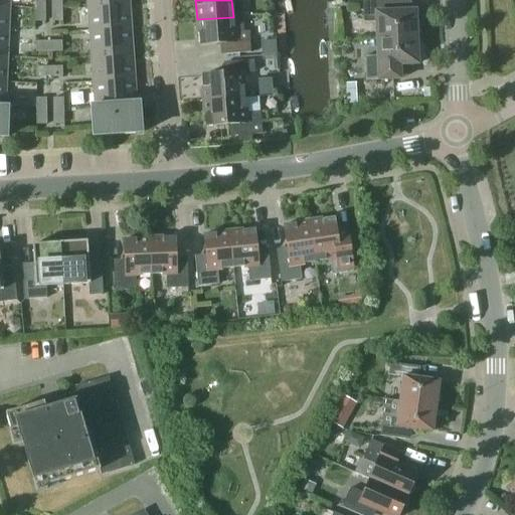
[(376,39),(416,37),(415,10),(393,11),(392,0),(370,0),(362,0),(363,22),(375,21),(376,39)]
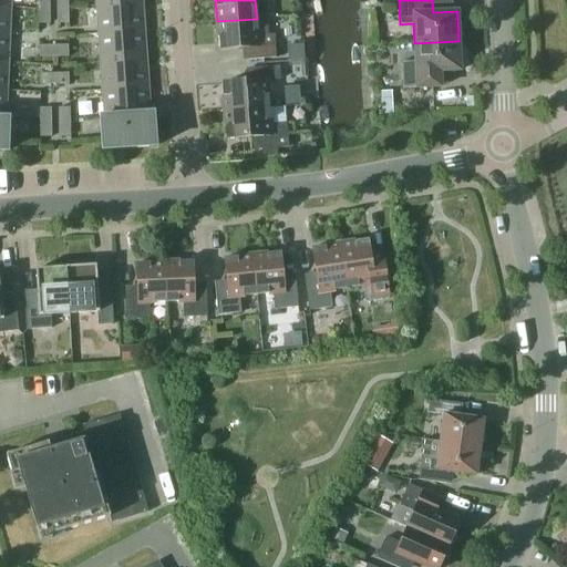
[(96,6),(98,33),(144,30),(142,2),(96,6)]
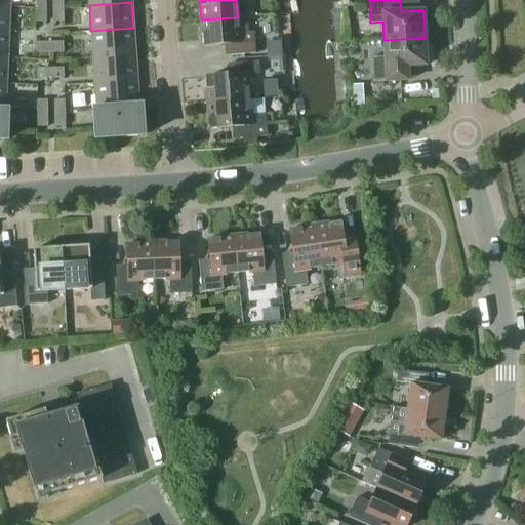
[(9,6),(0,5),(0,32),(8,32),(9,6)]
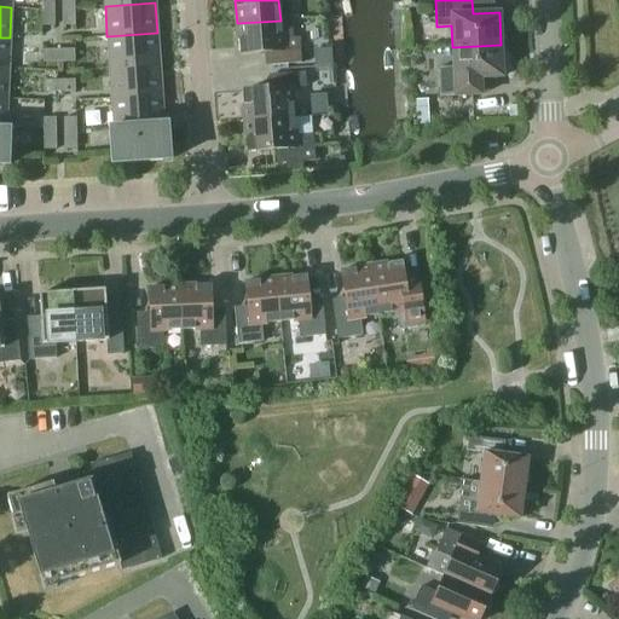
[(53,10),(41,9),(41,25),(53,25),(53,10)]
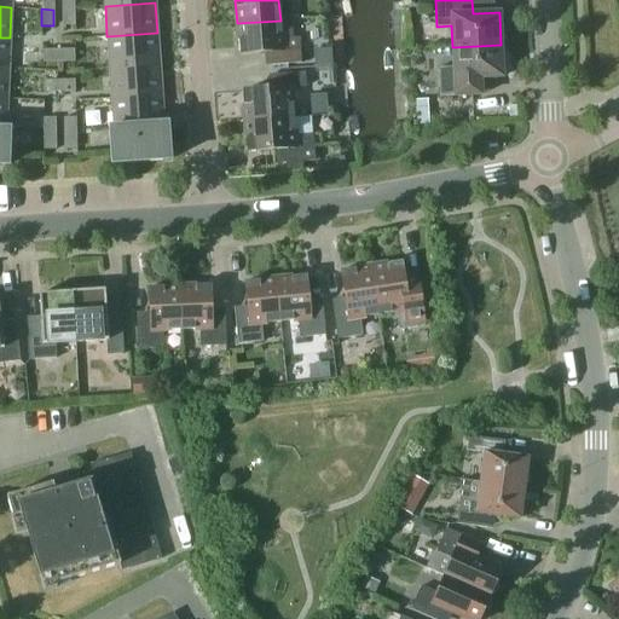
[(75,25),(74,9),(62,10),(62,25),(75,25)]
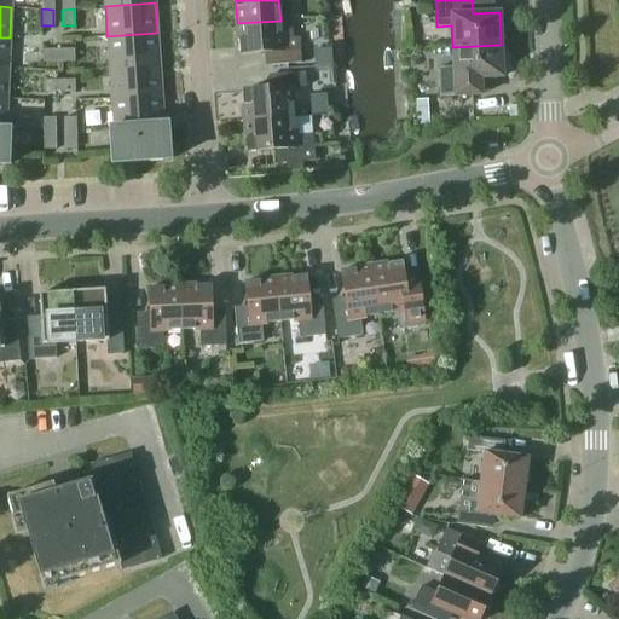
[(281,21),(237,23),(239,53),(270,52),(271,65),(301,63),(299,34),(282,36),(281,21)]
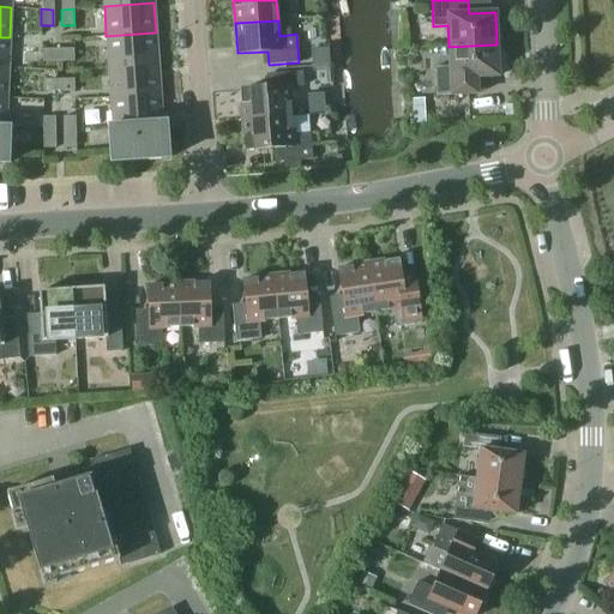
[(156,32),(106,36),(108,66),(157,62),(156,32)]
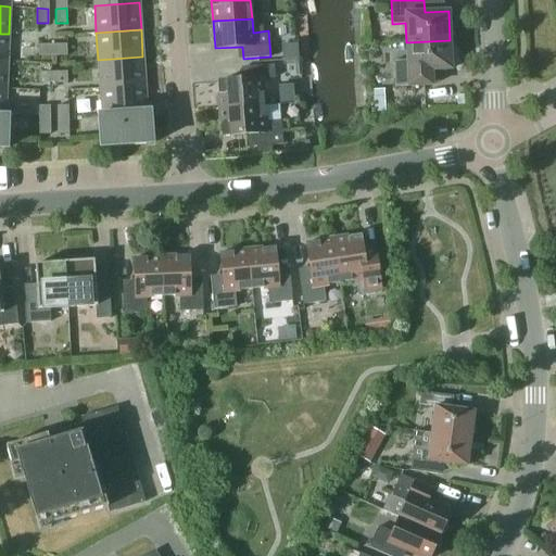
[(450,40),(406,42),(406,61),(393,61),(394,87),(427,86),(427,71),(451,70),(450,40)]
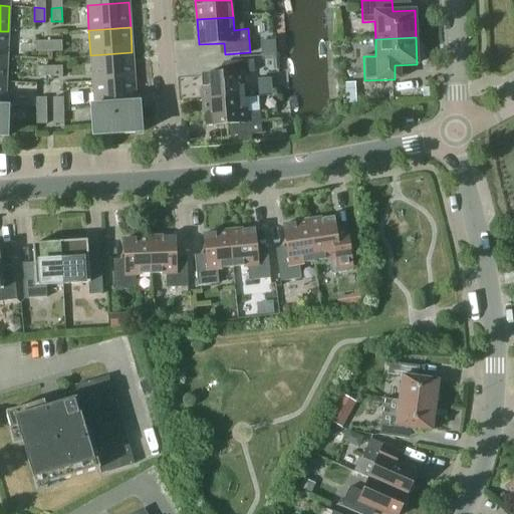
[(35,52),(48,52),(48,41),(35,41),(35,52)]
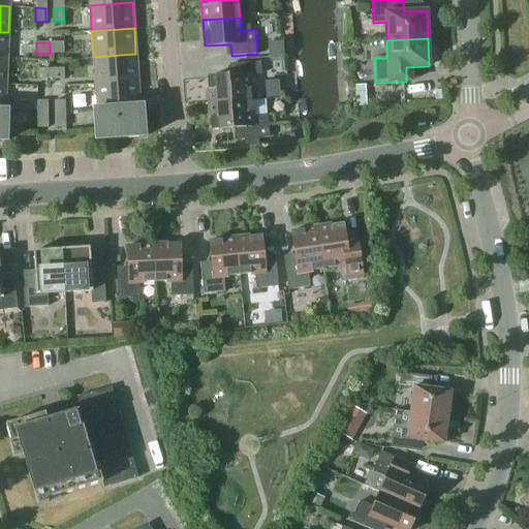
[(63,42),(50,42),(50,54),(63,54),(63,42)]
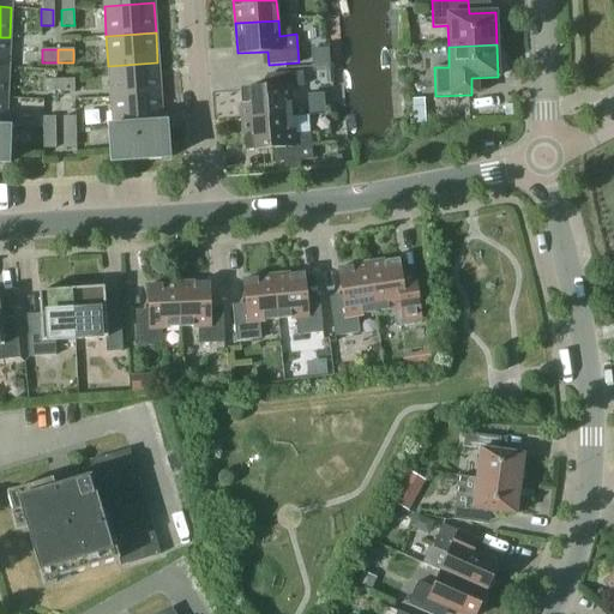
[(160,94),(157,62),(108,66),(110,96),(160,94)]
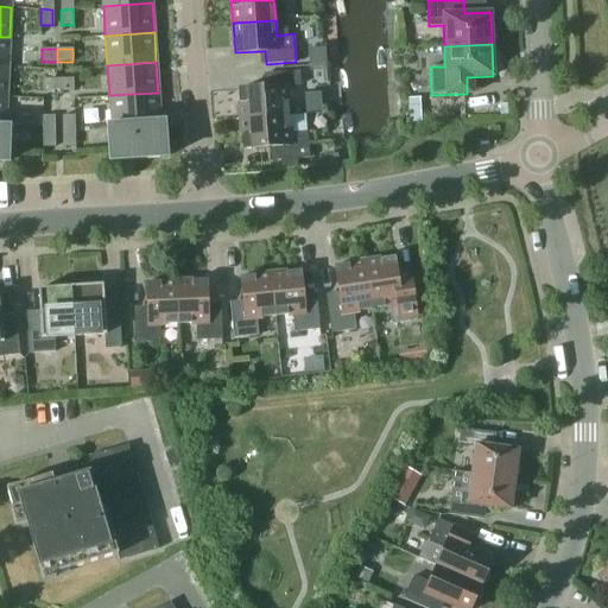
[(238,89),(240,119),(289,115),(286,86),(301,84),(299,71),(270,74),(271,87),(238,89)]
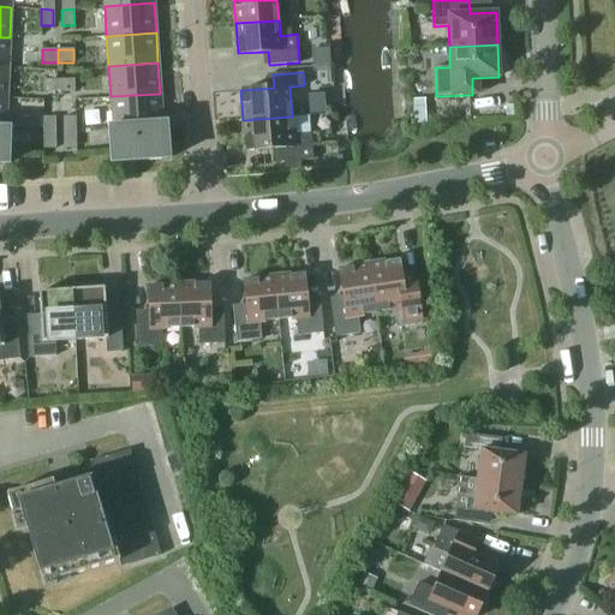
[(42,81),(42,93),(58,93),(58,79),(42,81)]
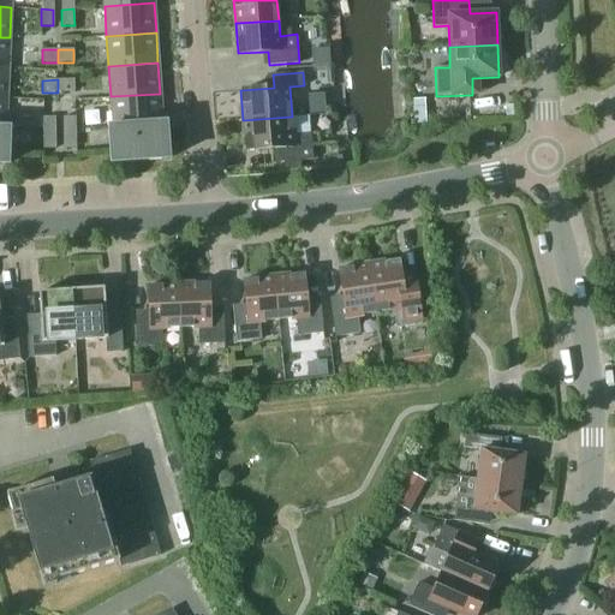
[(73,79),(58,79),(58,93),(73,93),(73,79)]
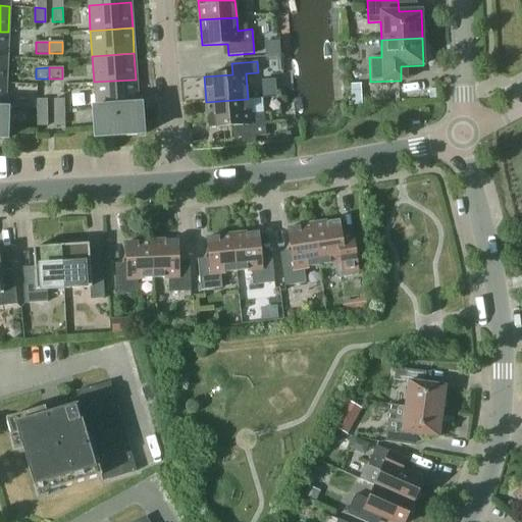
[(274,79),(261,80),(262,96),(275,95),(274,79)]
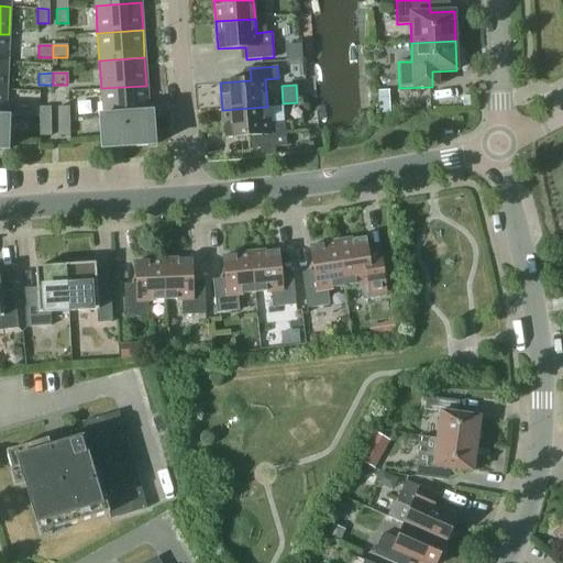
[(148,113),(146,86),(101,88),(103,117),(148,113)]
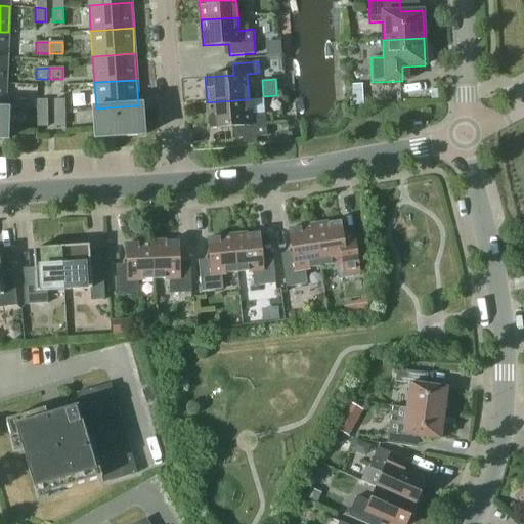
[(352,105),(362,105),(361,85),(351,85),(352,105)]
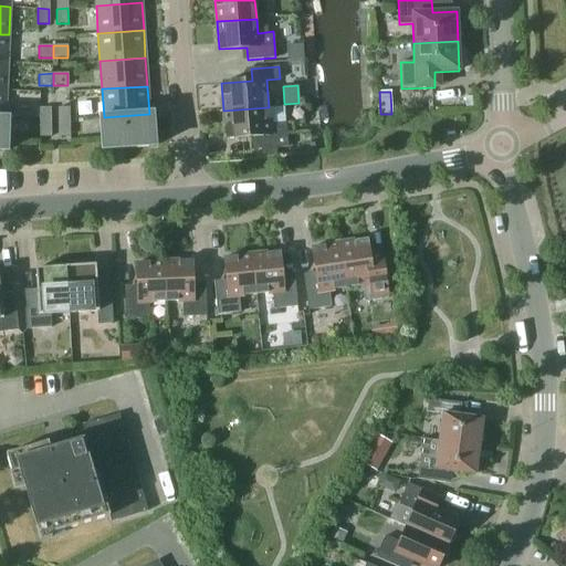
[(51,107),(39,108),(40,119),(51,119),(51,107)]
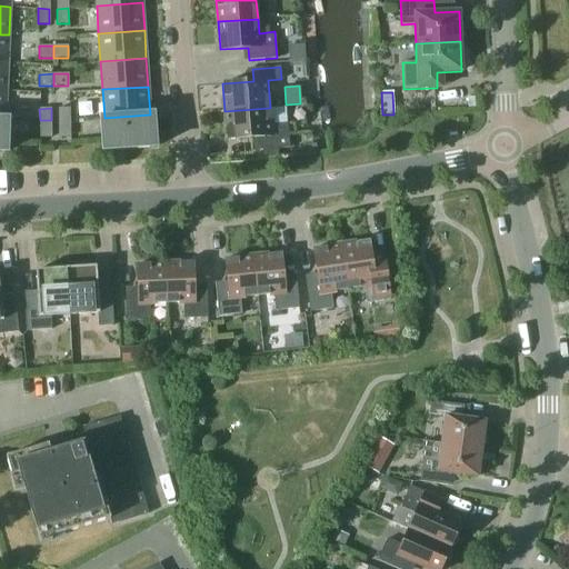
[(58,108),(58,120),(70,120),(70,108),(58,108)]
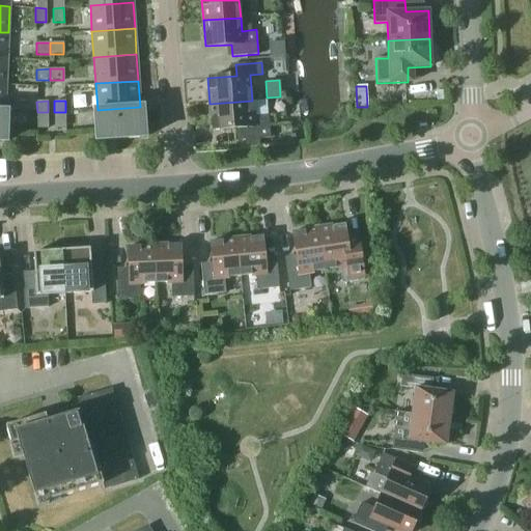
[(252,101),(210,104),(212,130),(241,128),(242,140),(270,138),(268,115),(253,116),(252,101)]
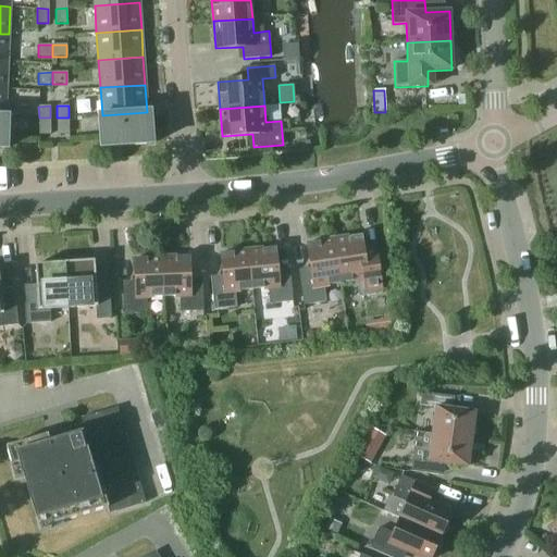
[(150,112),(147,112),(102,115),(99,115),(101,147),(152,144),(150,112)]
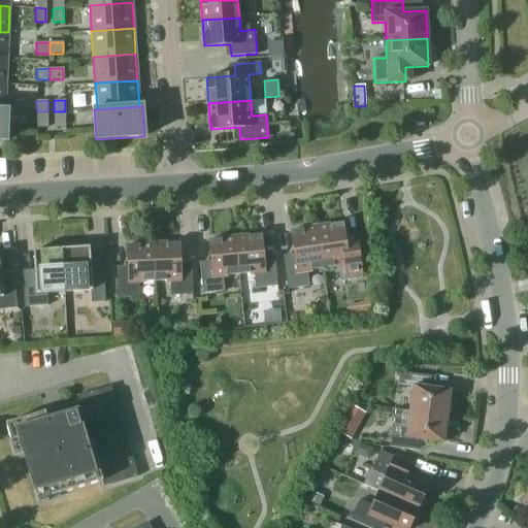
[(281,143),(294,142),(293,133),(281,135),(281,143)]
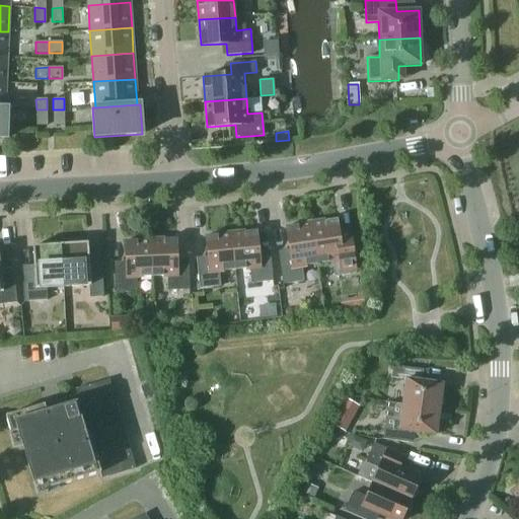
[(336,219),(310,223),(317,264),(332,262),(335,276),(356,273),(349,228),(338,230),(336,219)]
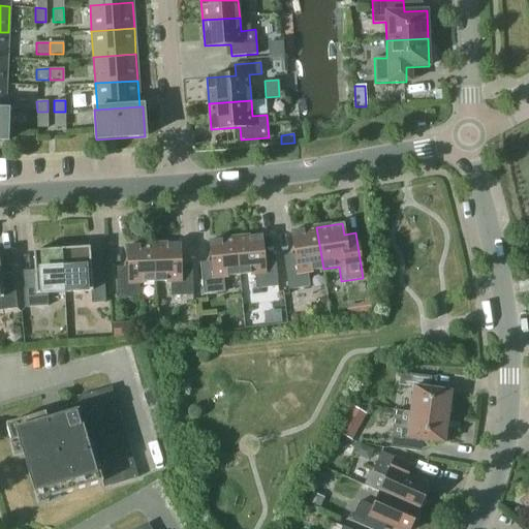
[(323,269),(316,227),(291,231),(296,259),(284,261),(288,289),(309,286),(307,272),(323,269)]
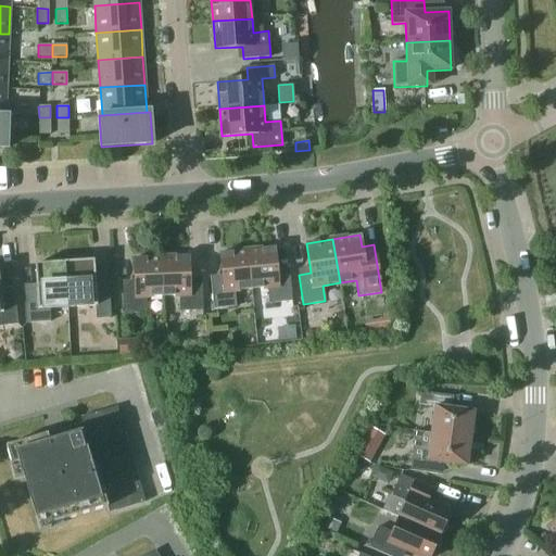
[(274,248),(247,250),(251,289),(267,287),(269,303),(292,301),(289,274),(277,275),(274,248)]
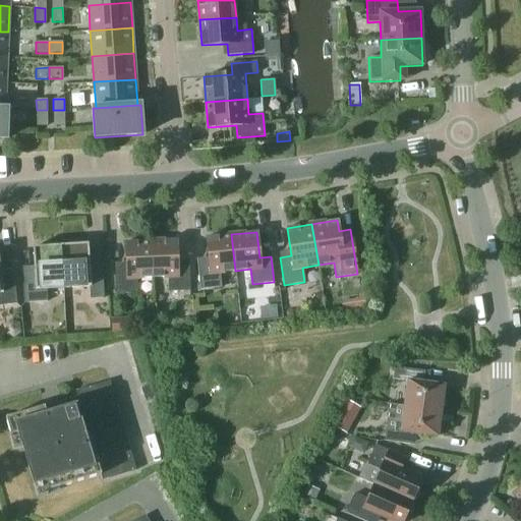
[(235,271),(231,234),(206,237),(209,263),(197,264),(199,289),(221,287),(220,273),(235,271)]
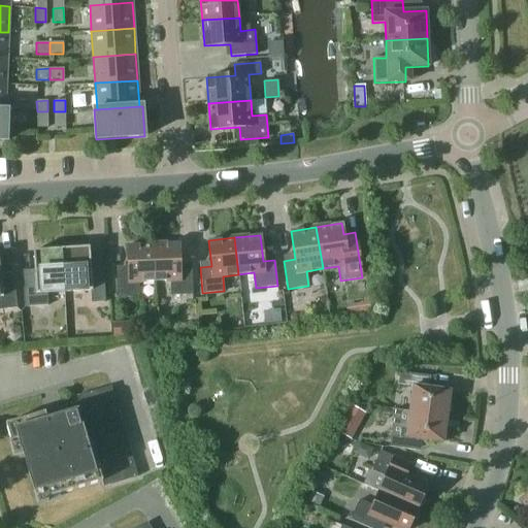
[(178,243),(153,244),(154,281),(170,281),(170,295),(192,294),(191,268),(179,269),(178,243)]
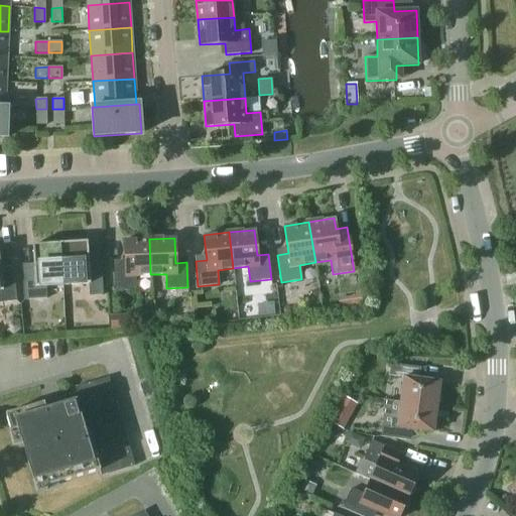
[(135,275),(150,274),(149,239),(124,240),(125,265),(114,265),(115,290),(136,289),(135,275)]
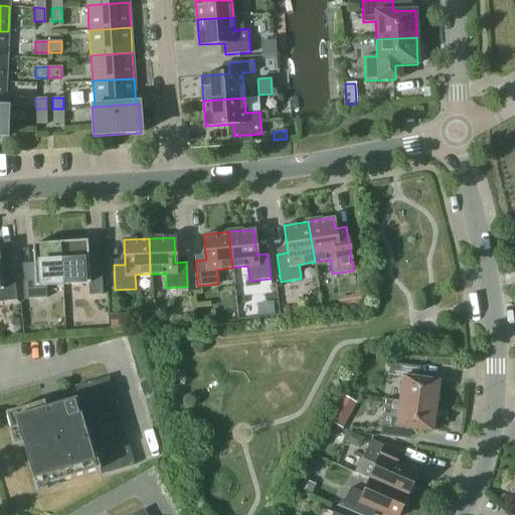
[(59,242),(62,285),(88,283),(89,295),(103,294),(101,265),(89,265),(87,240),(59,242)]
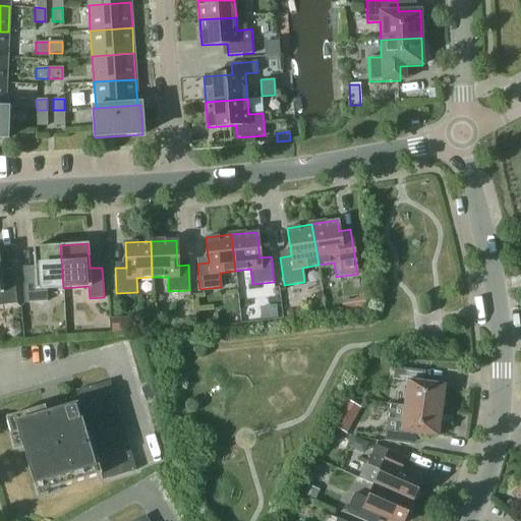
[(46,289),(63,288),(60,245),(33,247),(34,272),(21,272),(23,302),(47,301),(46,289)]
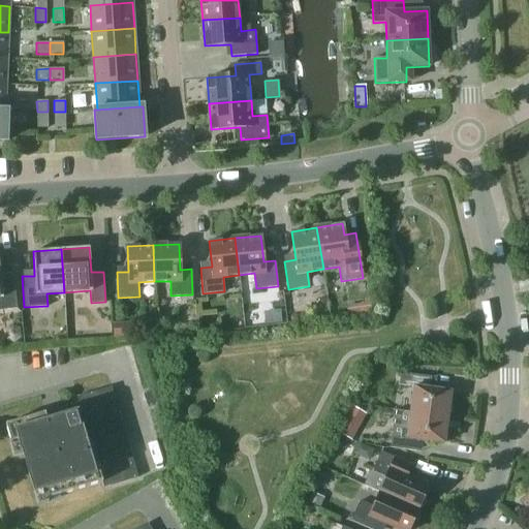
[(1,279),(0,272),(0,310),(17,308),(13,277),(1,279)]
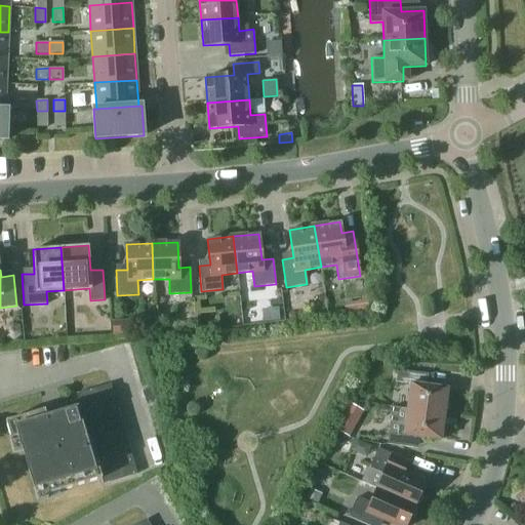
[(369,310),(367,296),(360,297),(361,311),(369,310)]
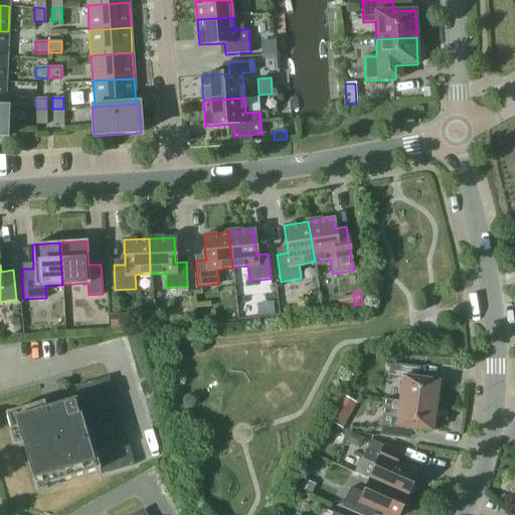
[(263,317),(261,301),(252,301),(253,318),(263,317)]
